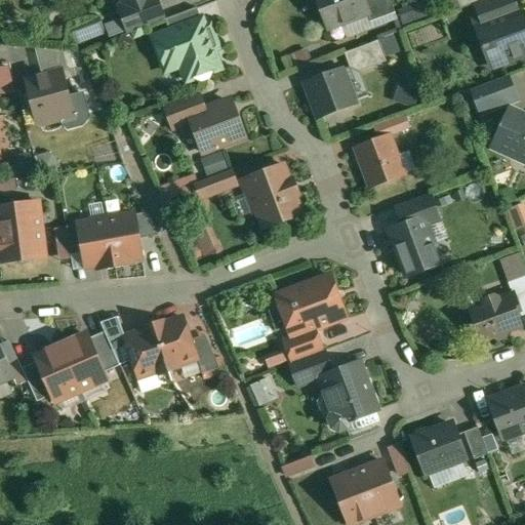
[(136,0),(124,5),(120,6),(130,34),(165,21),(157,0),(136,0)]
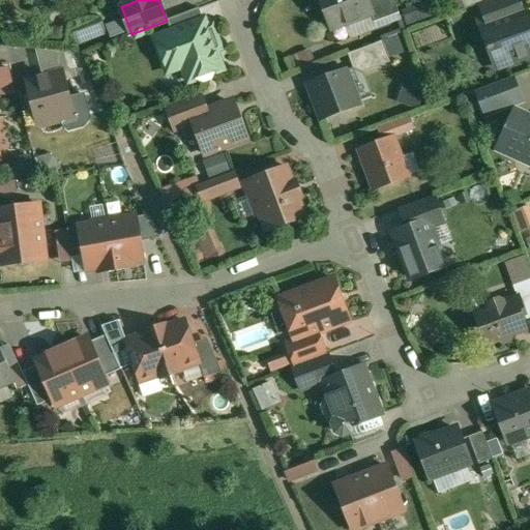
[(321,0),(332,29),(372,13),(373,13),(367,0),(321,0)]
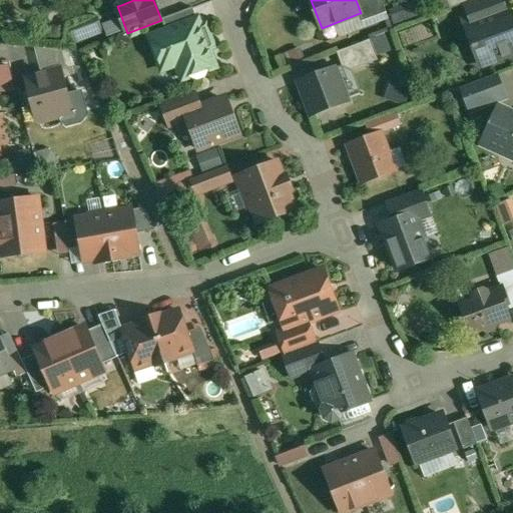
[(382,0),(356,0),(361,13),(360,13),(363,22),(387,13),(382,0)]
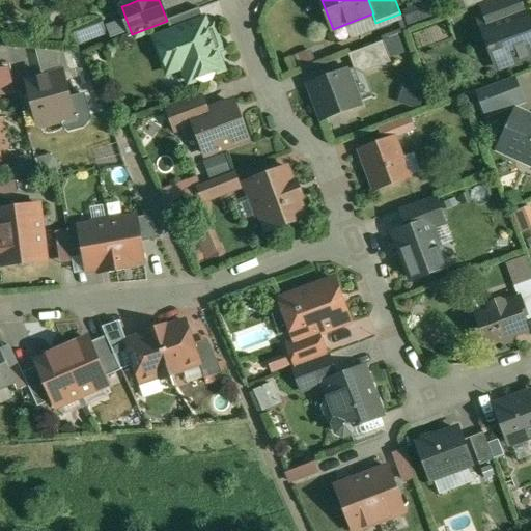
[(463,0),(467,10),(481,4),(493,0),(463,0)]
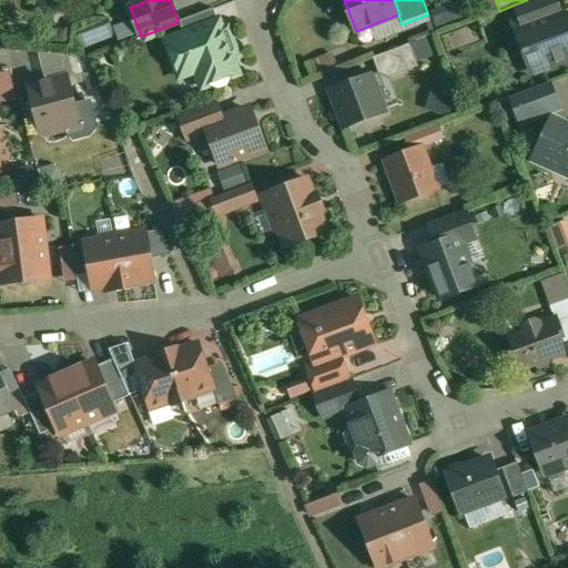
[(527,0),(515,4),(523,26),(560,11),(556,0),(527,0)]
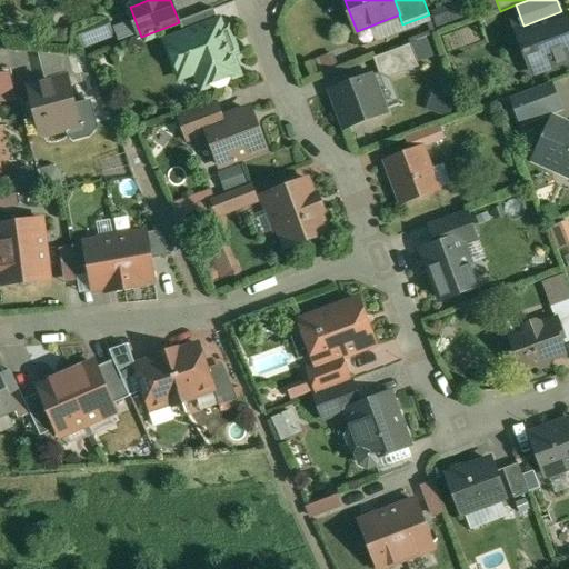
[(215,9),(180,21),(185,35),(219,22),(215,9)]
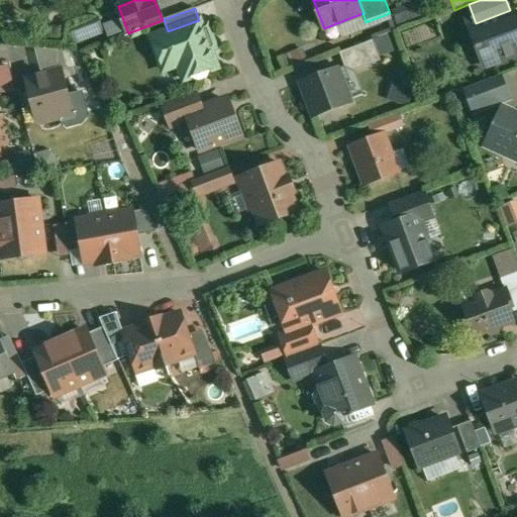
[(476,23),(469,26),(478,48),(482,47),(489,66),(516,55),(516,23),(512,10),(476,23)]
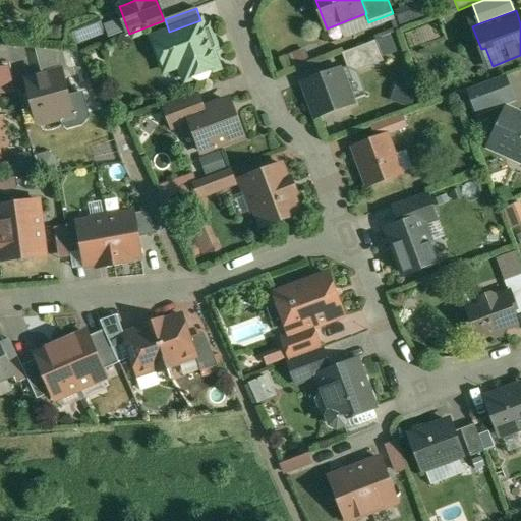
[(169,32),(153,38),(165,71),(180,66),(186,81),(193,78),(201,82),(209,79),(213,71),(220,68),(213,50),(217,48),(210,26),(205,29),(201,20),(200,20),(169,32)]
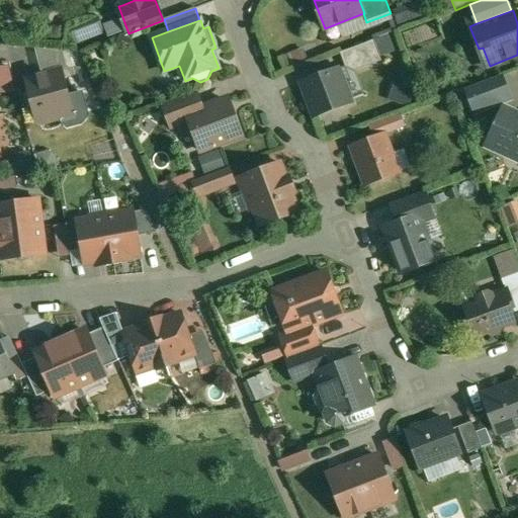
[(374,39),(340,53),(346,67),(356,71),(382,61),(374,39)]
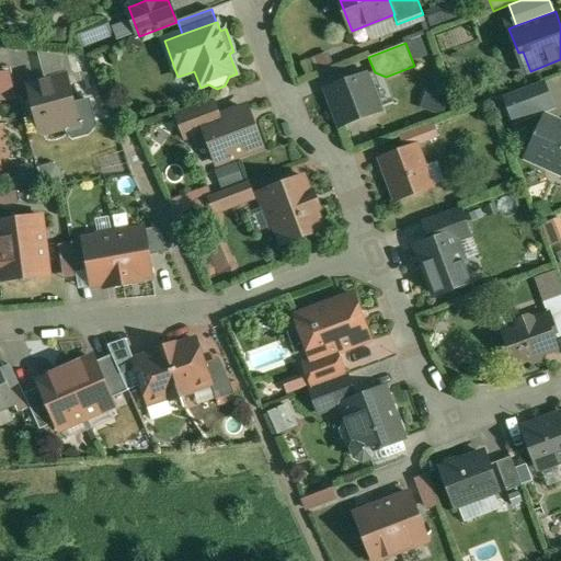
[(18,70),(0,71),(0,101),(20,100),(18,70)]
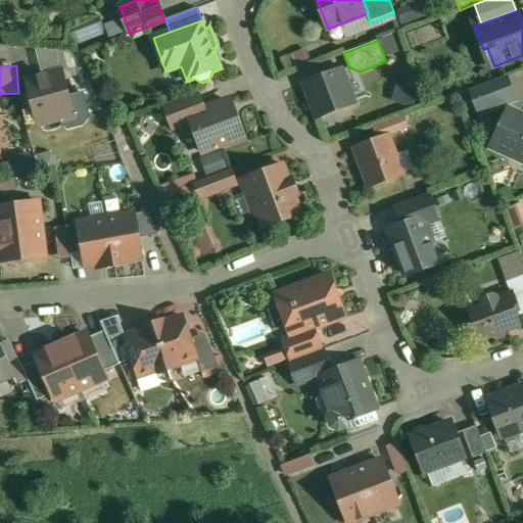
[(341,69),(305,84),(318,117),(354,104),(341,69)]
